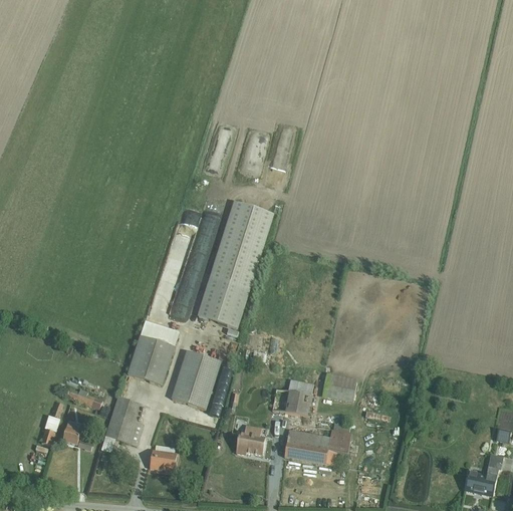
[(233,201),(197,315),(237,328),(273,214),(233,201)]
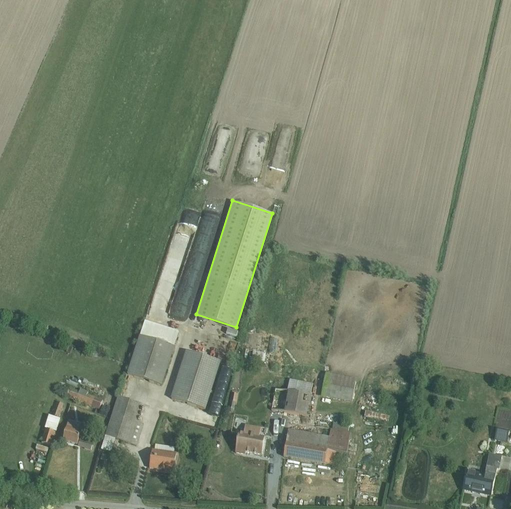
[(138,334),(126,373),(161,384),(178,331),(176,330),(144,320),(139,334),(138,334)]
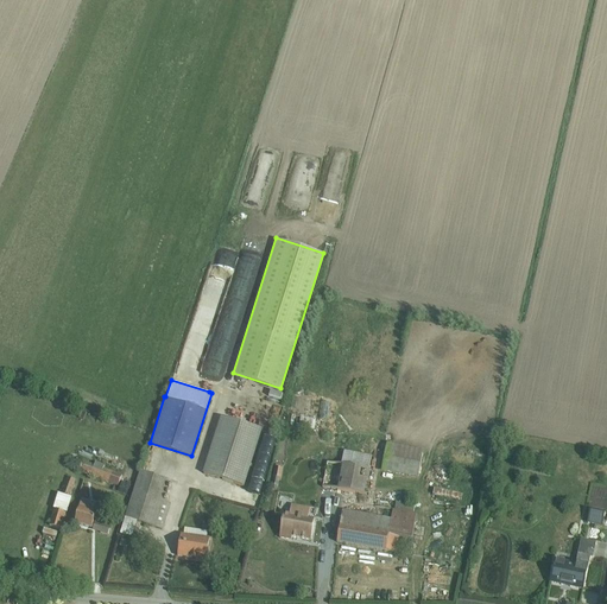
[(266,387),(265,393),(277,398),(279,392),(266,387)]
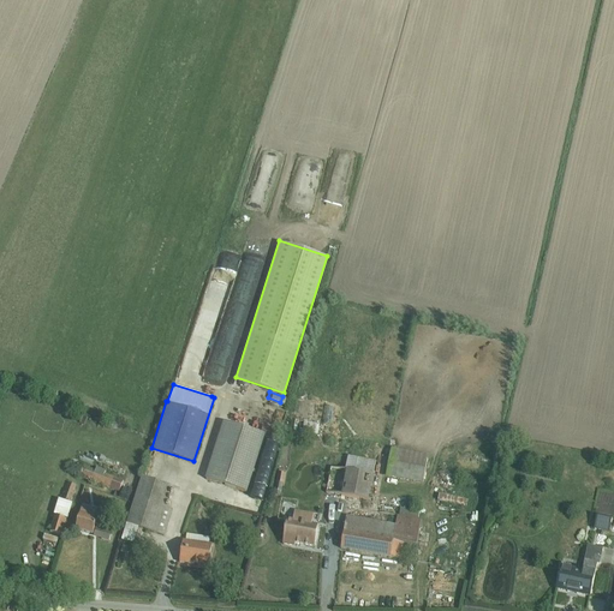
[(293,417),(292,429),(316,432),(319,420),(293,417)]
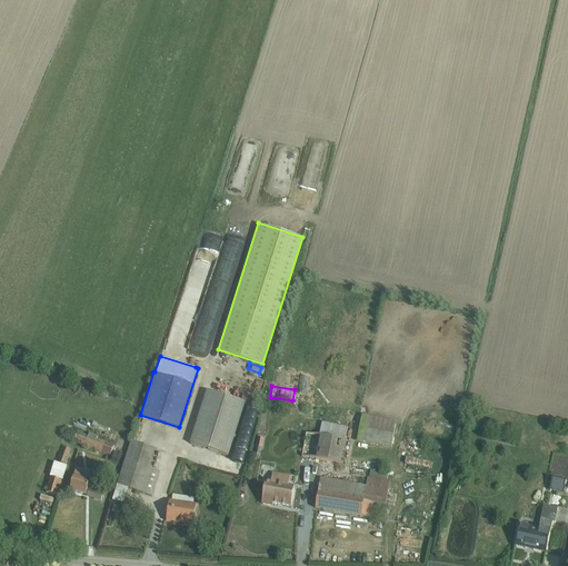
[(206,389),(189,442),(228,454),(245,401),(206,389)]
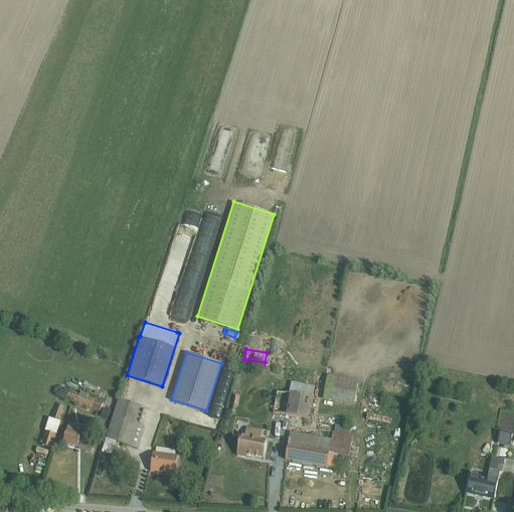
[(400,366),(398,376),(413,379),(415,369),(400,366)]
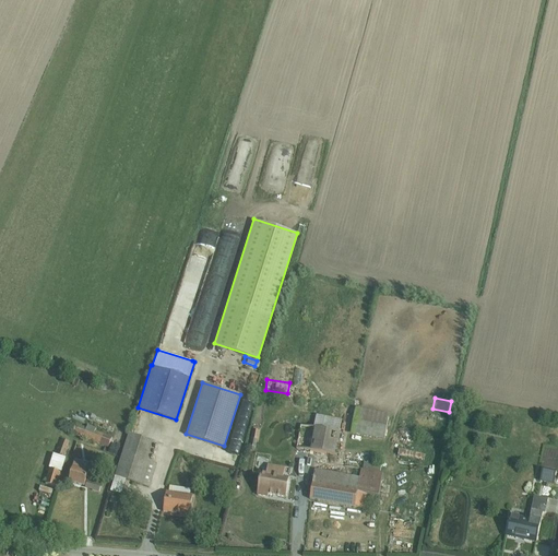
[(355,406),(349,432),(383,438),(388,413),(355,406)]
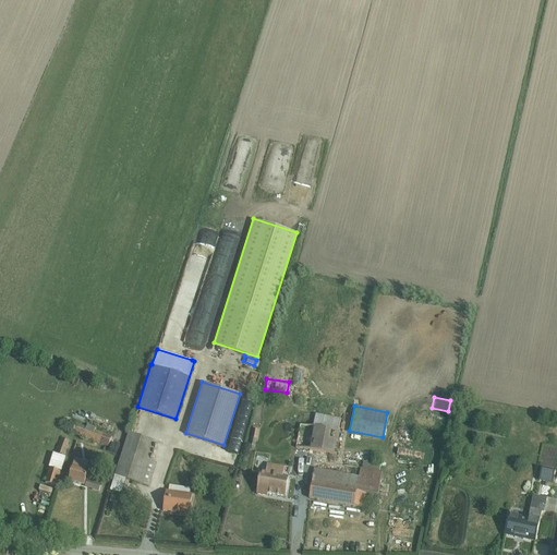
[(311,424),(305,447),(335,453),(339,431),(338,431),(340,417),(315,412),(312,424),(311,424)]
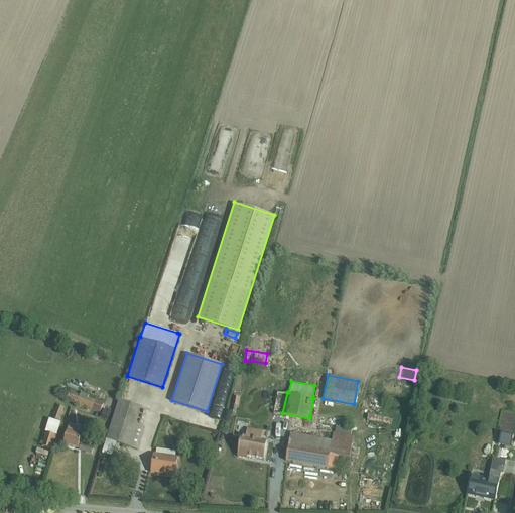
[(392,394),(411,393),(411,384),(392,384),(392,394)]
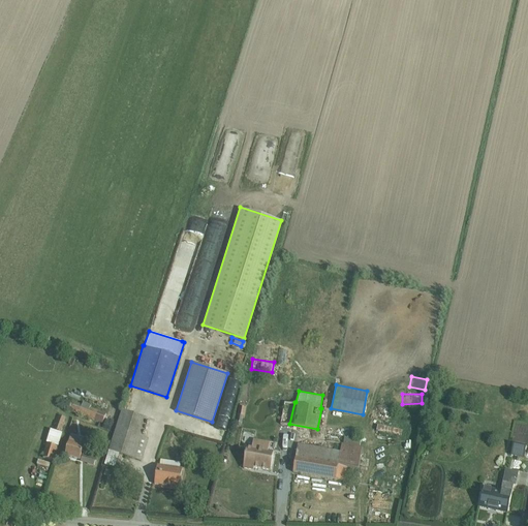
[(71,399),(67,408),(101,422),(105,411),(89,405),(90,403),(83,400),(82,402),(71,399)]
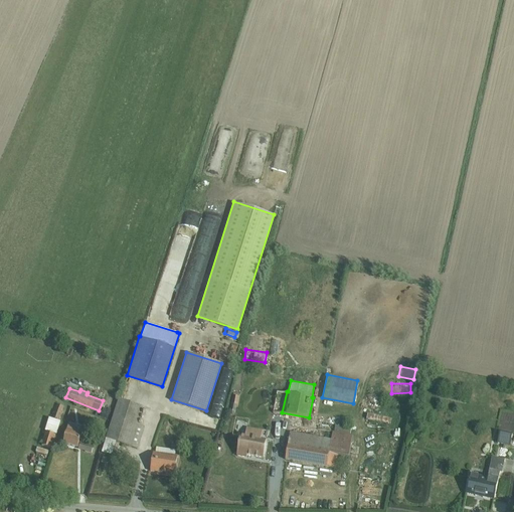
[(232,391),(229,408),(234,408),(235,403),(237,403),(238,395),(237,394),(238,392),(232,391)]
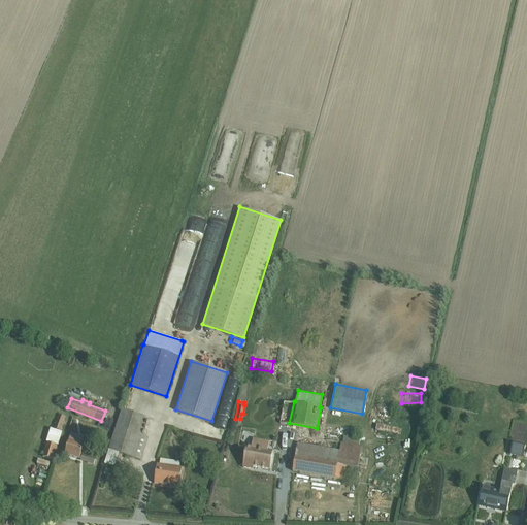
[(121,407),(103,461),(113,464),(118,451),(140,458),(147,436),(139,433),(145,415),(121,407)]
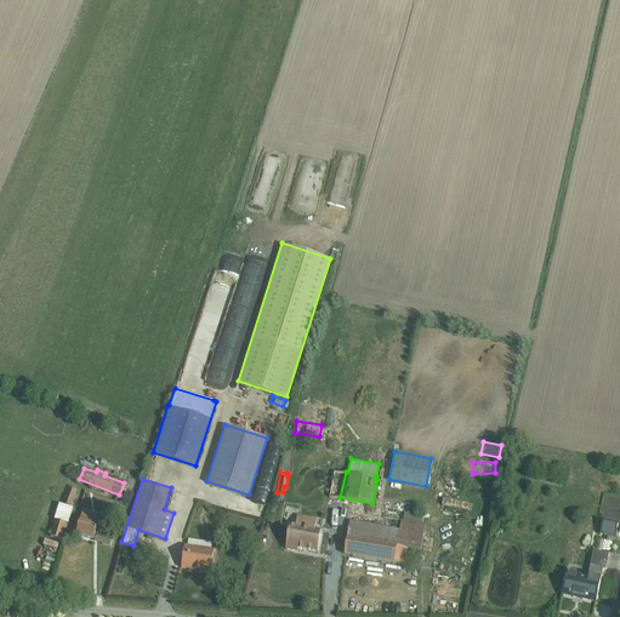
[(62,502),(70,504),(77,487),(68,484),(62,502)]
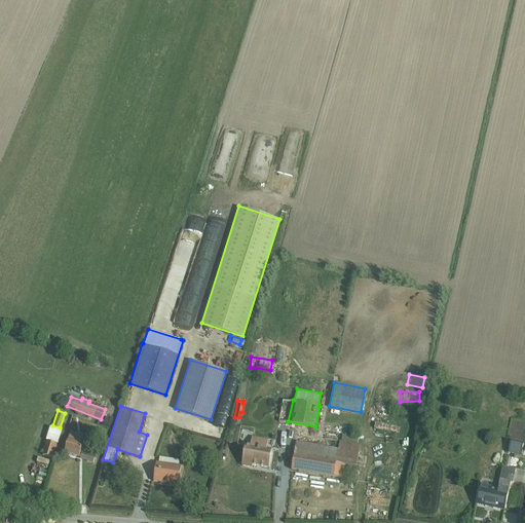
[(60,427),(52,425),(49,424),(44,438),(57,442),(62,428),(60,427)]
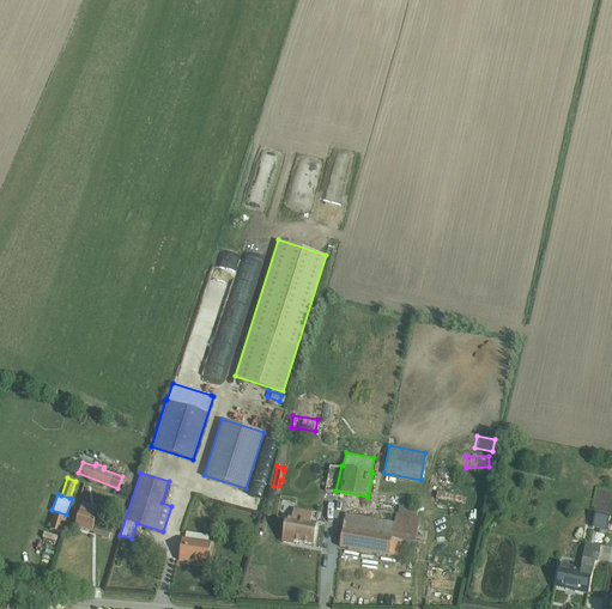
[(82,501),(74,525),(92,530),(98,506),(82,501)]
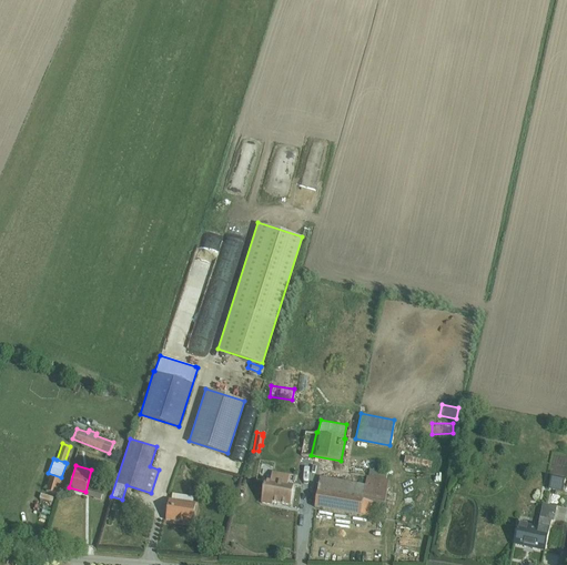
[(319,475),(314,504),(368,514),(372,498),(384,502),(387,478),(385,477),(386,471),(368,467),(367,475),(366,474),(364,483),(319,475)]
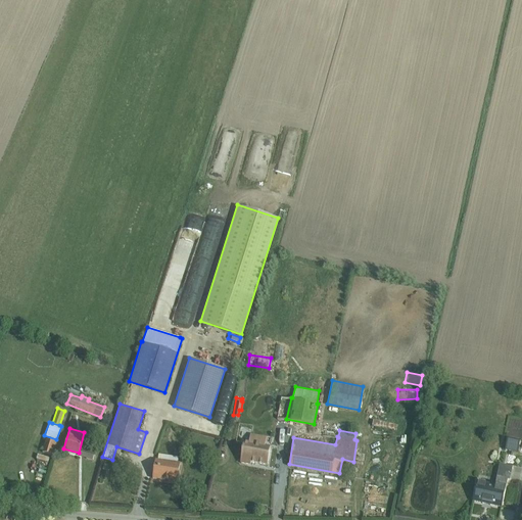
[(243,441),(240,461),(249,462),(249,460),(266,463),(269,445),(264,444),(266,436),(250,433),(249,442),(243,441)]
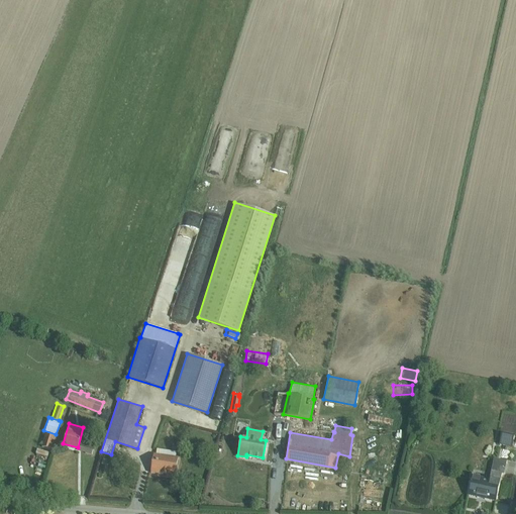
[(45,432),(41,445),(50,448),(55,435),(45,432)]
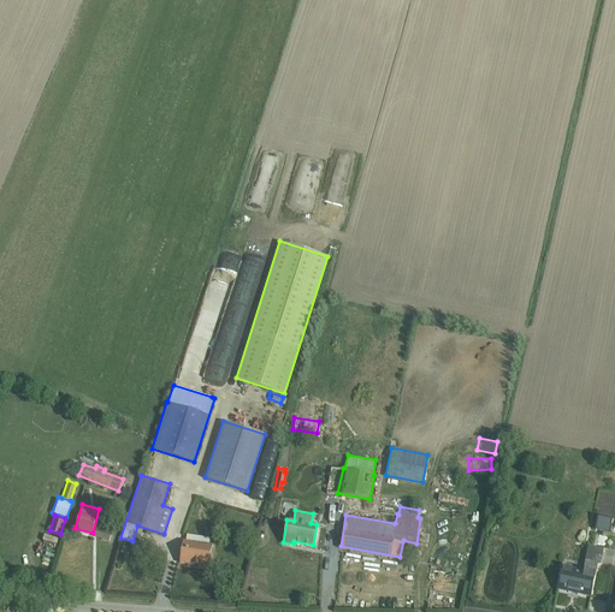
[(596,516),(593,528),(609,532),(611,518),(596,516)]
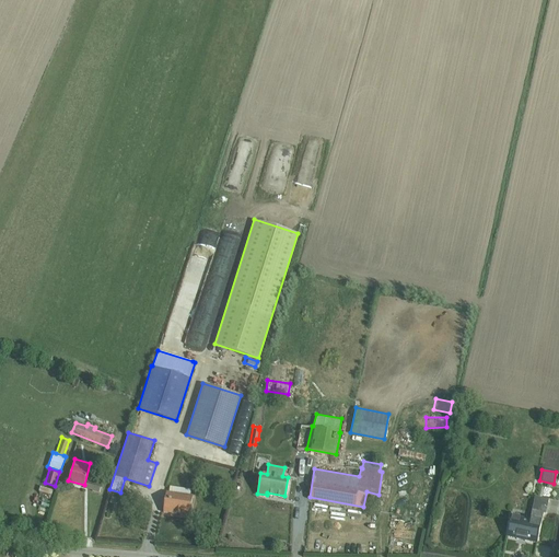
[(86,478),(84,486),(97,490),(100,482),(86,478)]
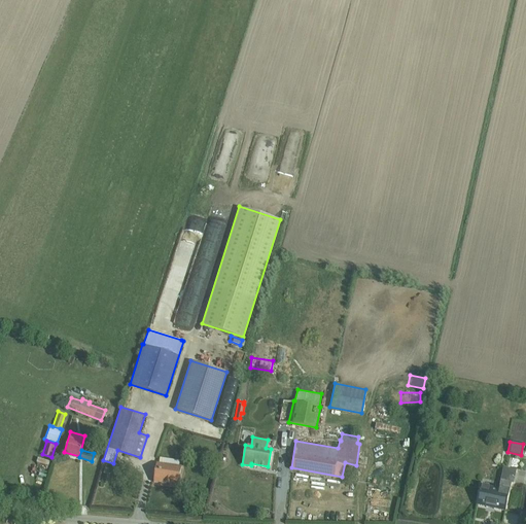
[(155,460),(153,480),(178,484),(180,464),(178,464),(179,459),(159,456),(159,461),(155,460)]
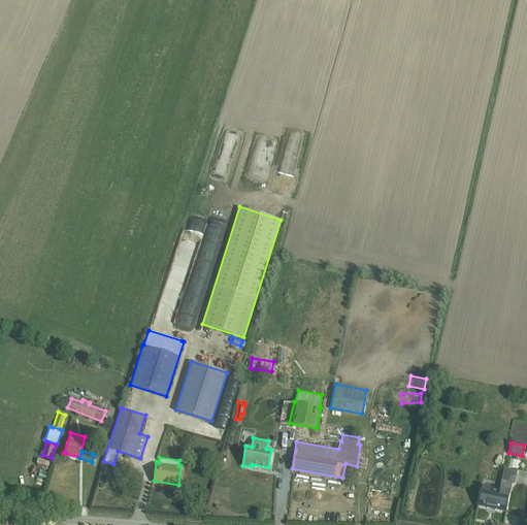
[(519,466),(520,459),(513,458),(512,465),(519,466)]
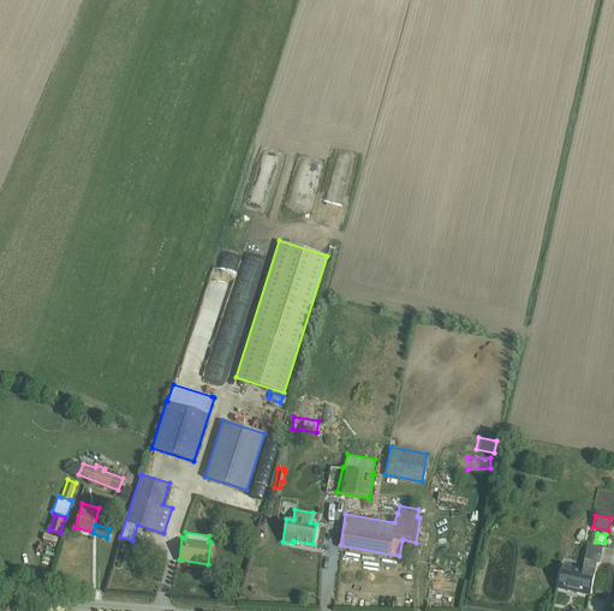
[(531,573),(532,544),(523,544),(520,573),(531,573)]
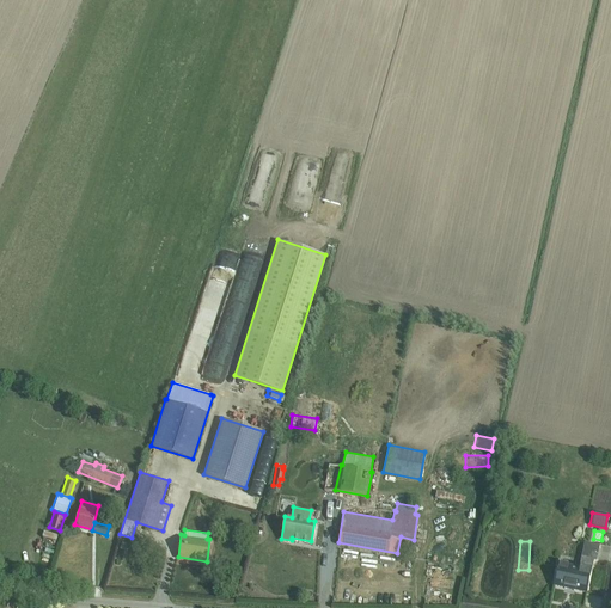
[(557,560),(551,584),(586,591),(593,559),(596,559),(599,544),(584,541),(579,565),(557,560)]
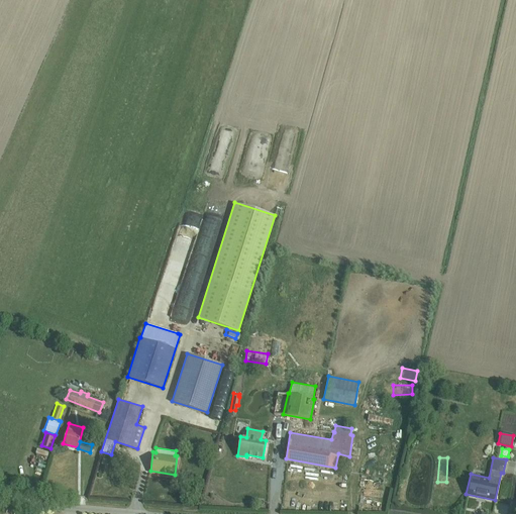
[(220,496),(222,486),(212,484),(210,494),(220,496)]
